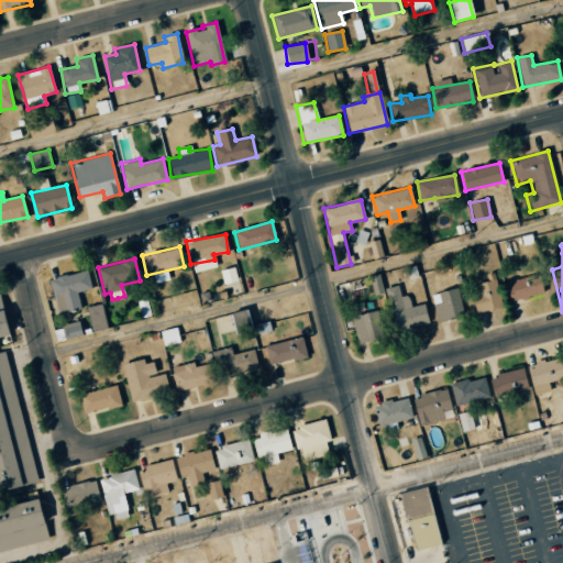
[(220,269),(222,284),(236,282),(234,267),(220,269)]
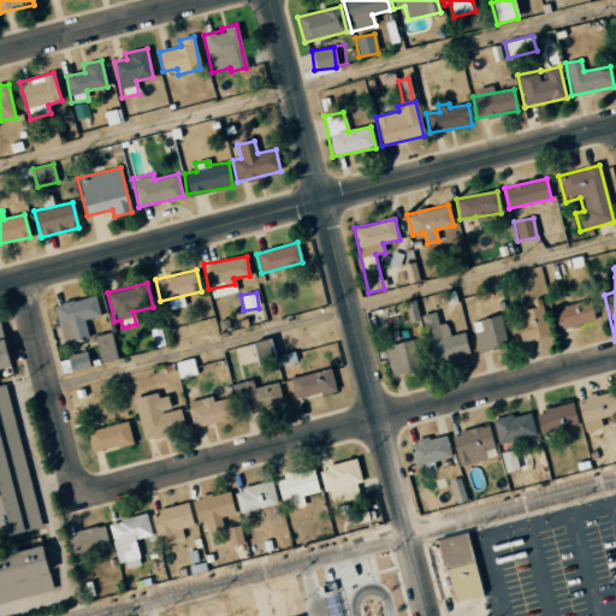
[(100,315),(95,296),(54,304),(63,343),(88,337),(83,319),(100,315)]
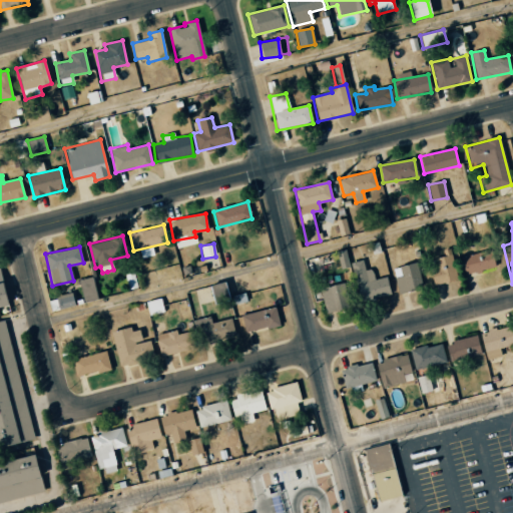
[(462,254),(464,274),(494,270),(491,250),(462,254)]
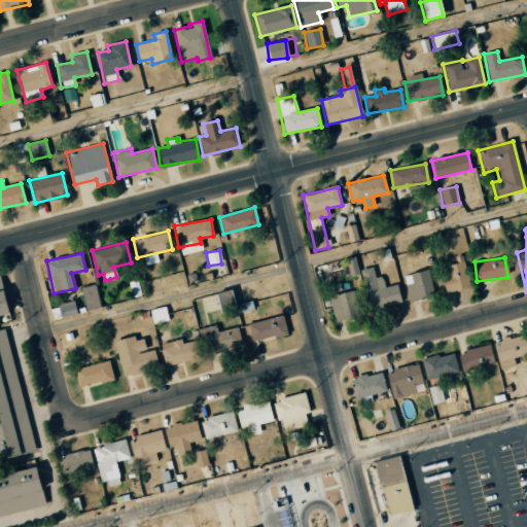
[(438,269),(445,293),(469,287),(463,261),(438,269)]
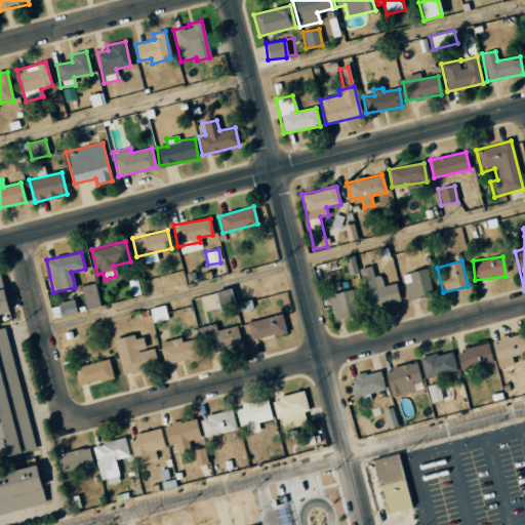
[(359,269),(368,311),(400,305),(395,284),(382,286),(380,275),(373,277),(370,267),(359,269)]
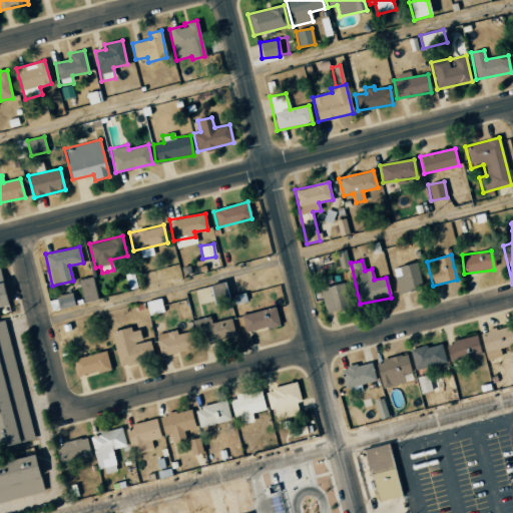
[(392,269),(398,294),(423,288),(417,263),(392,269)]
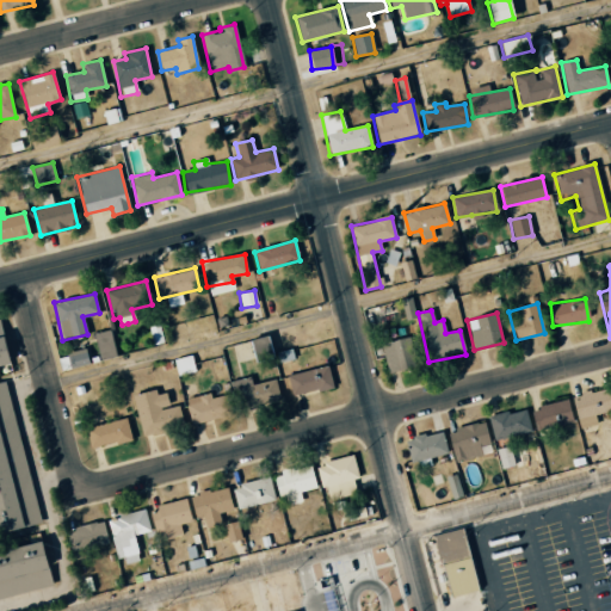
[(0,318),(11,363),(0,365),(0,318)]
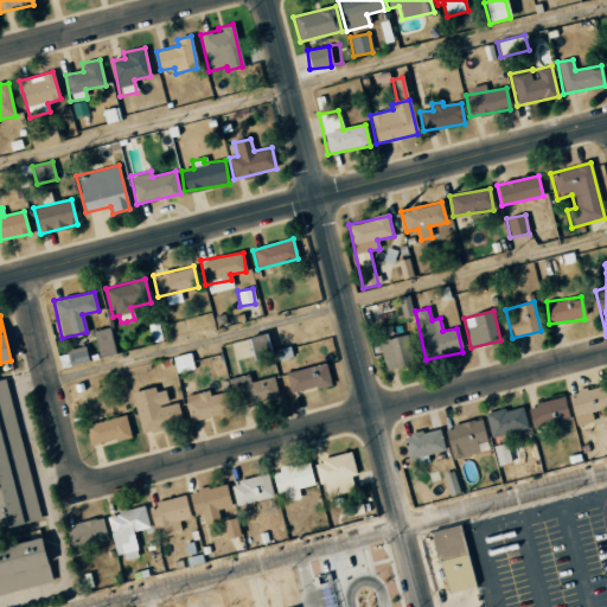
[(93,331),(98,358),(115,355),(109,327),(93,331)]
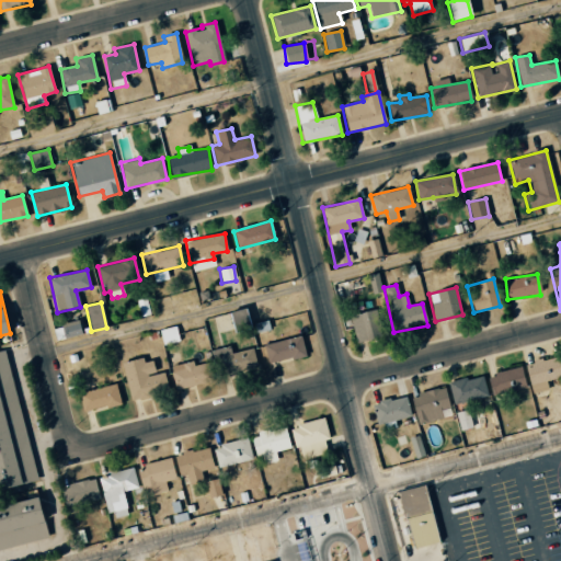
[(233,331),(249,328),(243,308),(229,311),(233,331)]
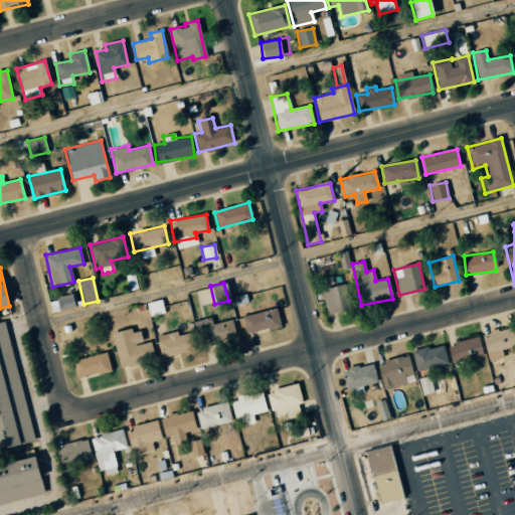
[(322,288),(326,313),(351,310),(348,285),(322,288)]
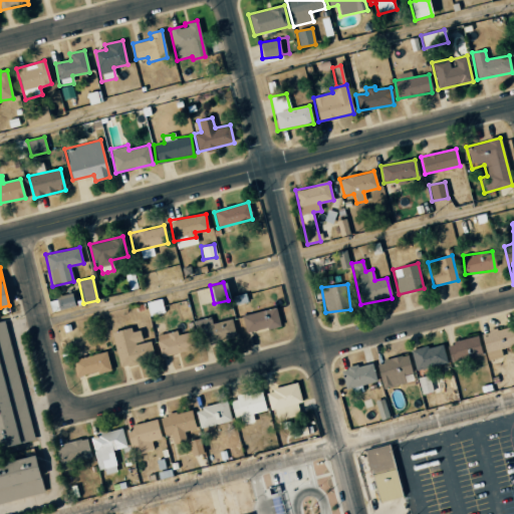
[(164,312),(161,298),(146,302),(149,316),(164,312)]
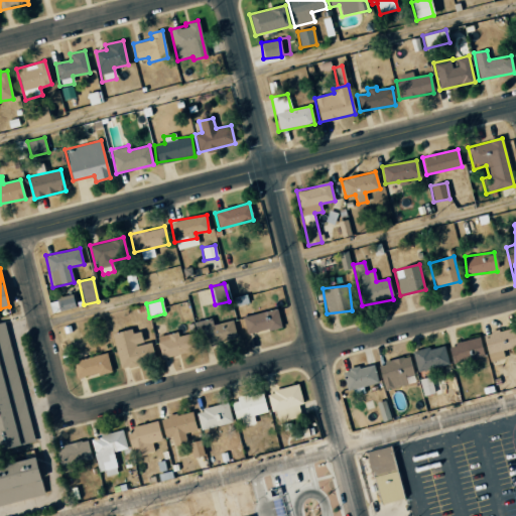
[(280,326),(275,307),(242,317),(247,336),(280,326)]
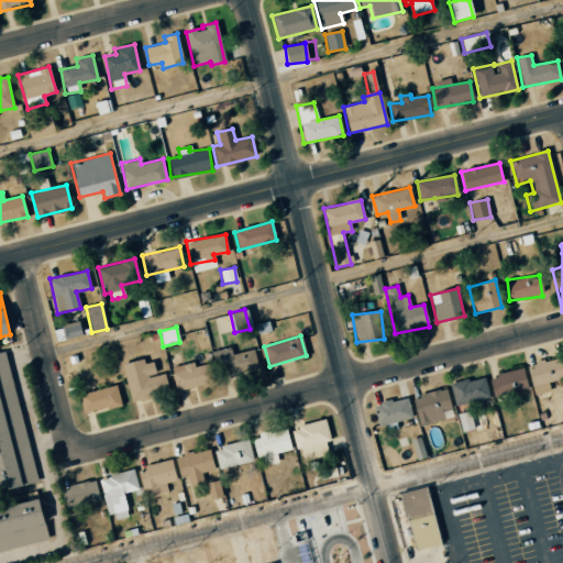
[(212,352),(219,378),(258,367),(254,349),(232,354),(230,346),(212,352)]
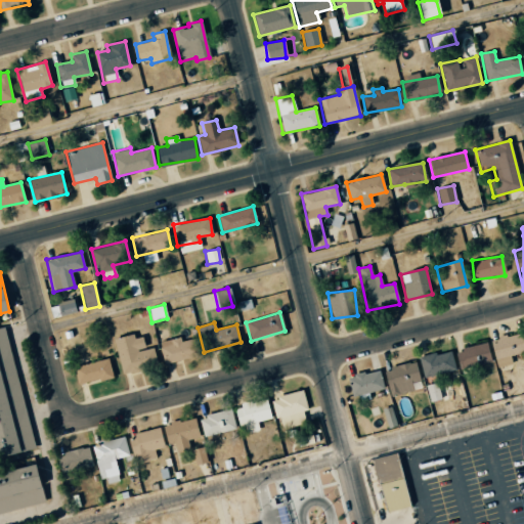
[(0,329),(5,328),(36,448),(0,456),(0,329)]
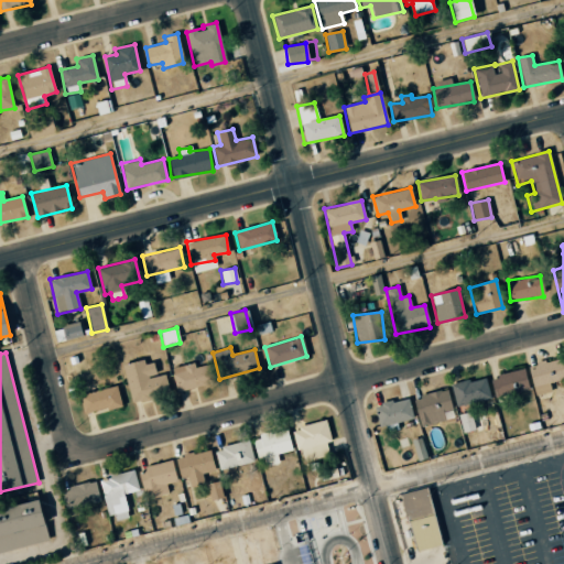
[(121,367),(132,403),(170,393),(164,373),(156,376),(151,358),(121,367)]
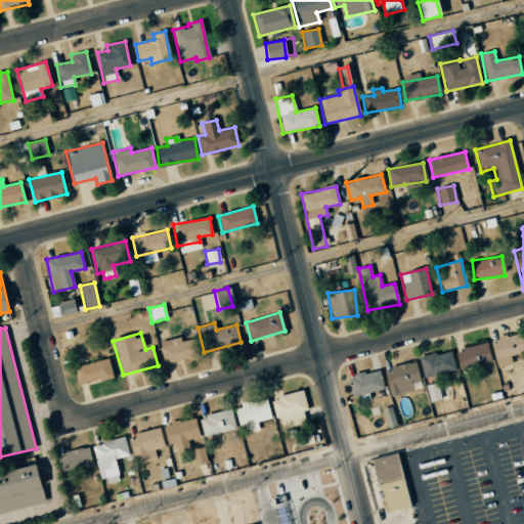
[(510,355),(523,351),(523,346),(521,333),(490,340),(496,367),(512,363),(510,355)]
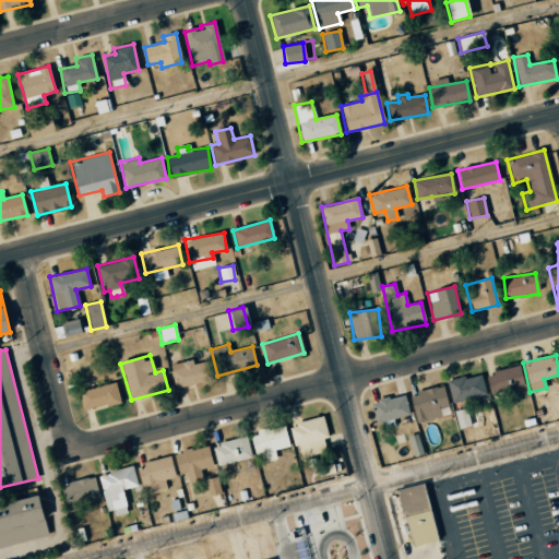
[(169,365),(176,389),(213,378),(207,360),(193,364),(191,359),(169,365)]
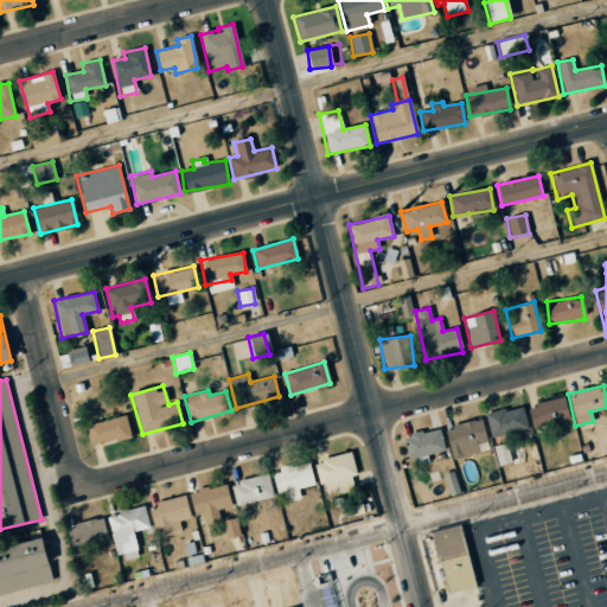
[(570,423),(563,396),(526,406),(534,434),(570,423)]
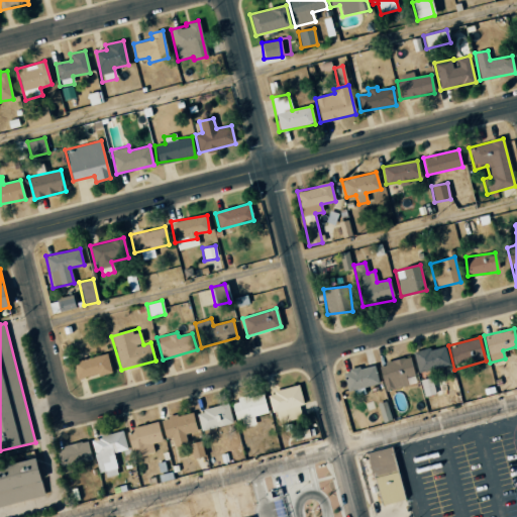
[(412,353),(418,373),(449,365),(444,344),(412,353)]
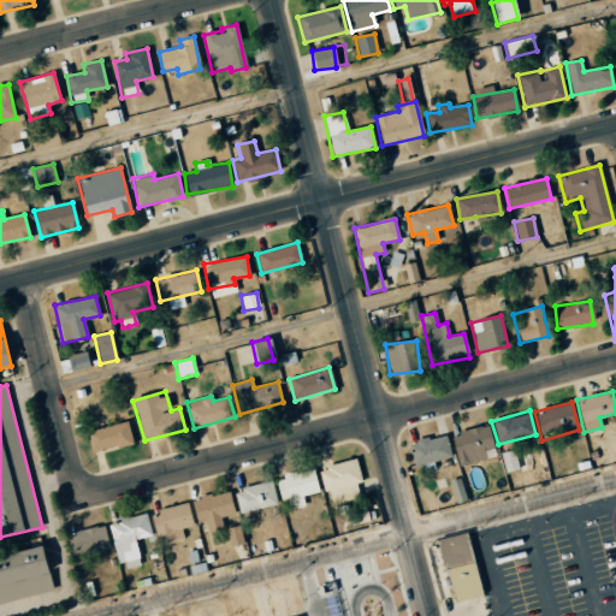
[(92,454),(132,442),(126,420),(86,432),(92,454)]
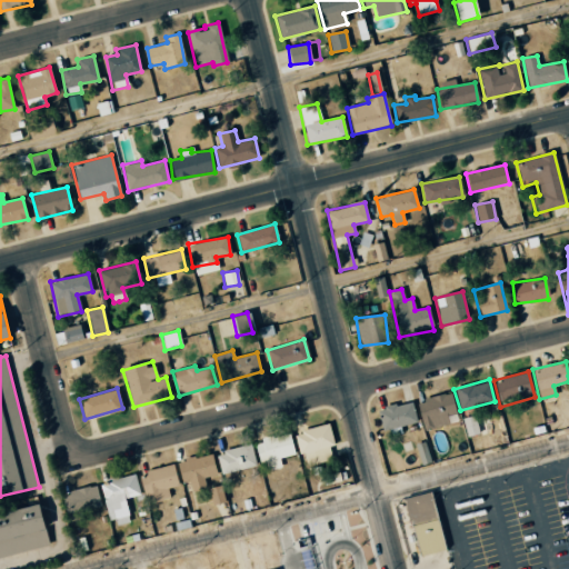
[(447,415),(455,413),(451,393),(417,399),(421,428),(449,423),(447,415)]
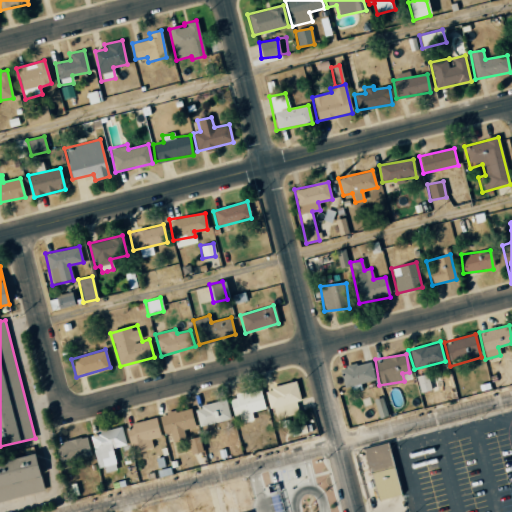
[(375,380),(370,361),(339,368),(343,387),(375,380)]
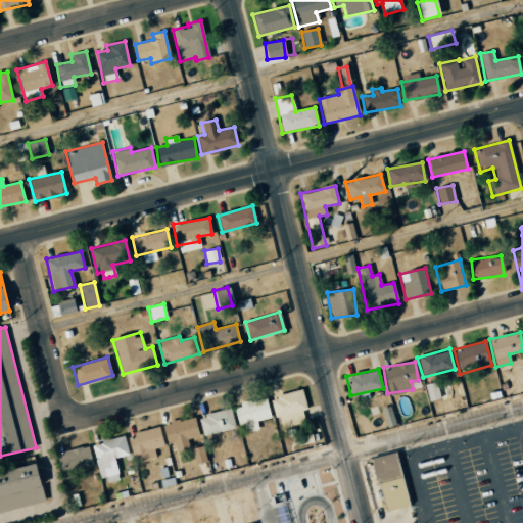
[(424,384),(428,400),(439,398),(436,381),(424,384)]
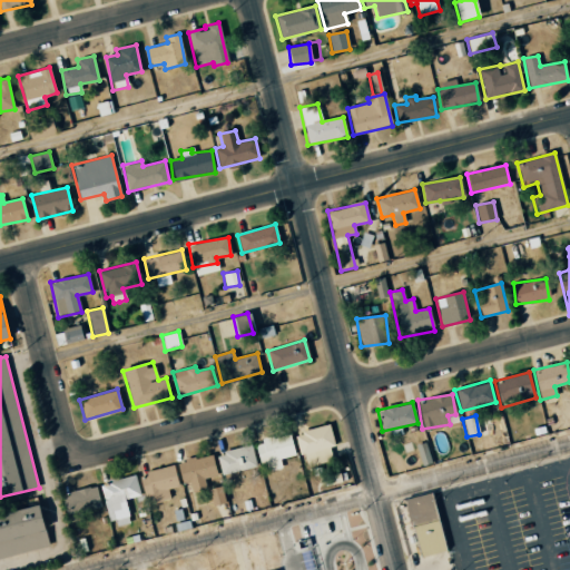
[(294,433),(298,455),(303,454),(306,465),(332,459),(328,448),(334,446),(328,425),(294,433)]
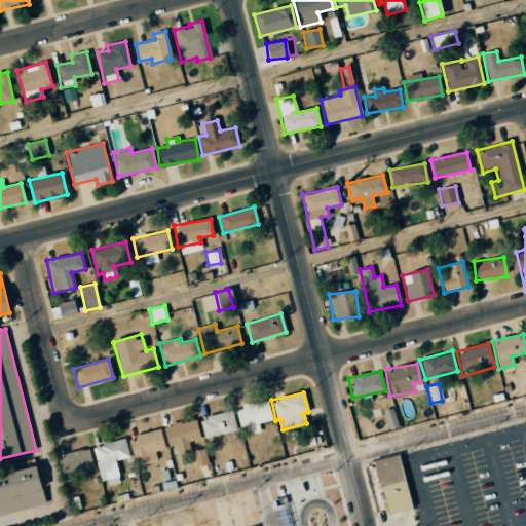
[(234,408),(239,428),(246,426),(248,435),(260,431),(258,423),(271,420),(266,400),(234,408)]
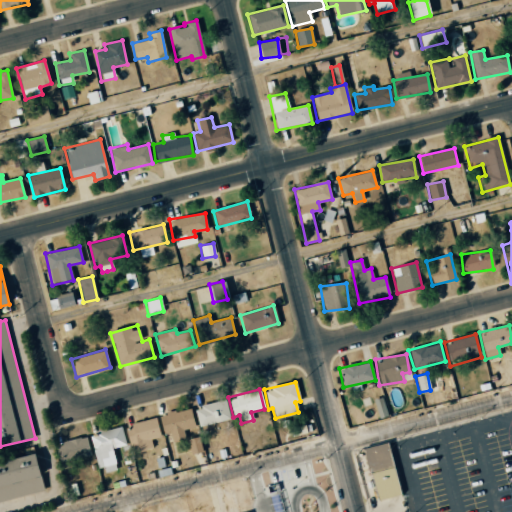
[(373,399),(379,418),(387,416),(382,396),(373,399)]
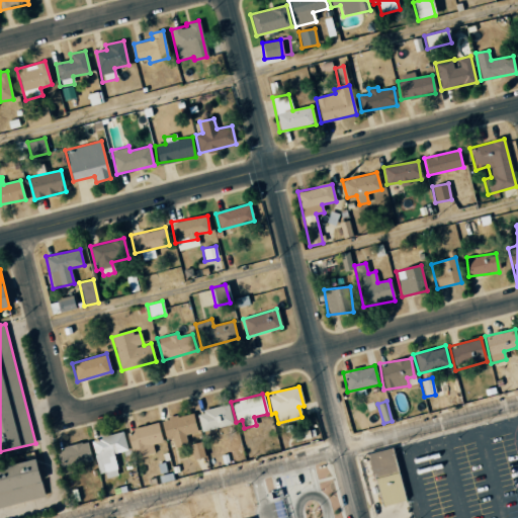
[(200,430),(233,425),(230,406),(197,411),(200,430)]
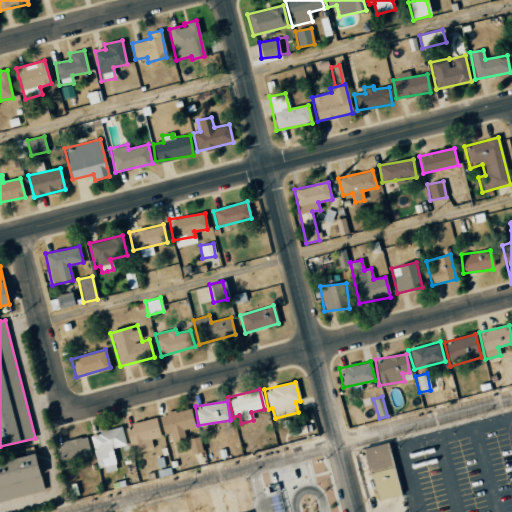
[(185,439),(184,430),(195,427),(191,409),(159,415),(163,435),(171,433),(172,442),(185,439)]
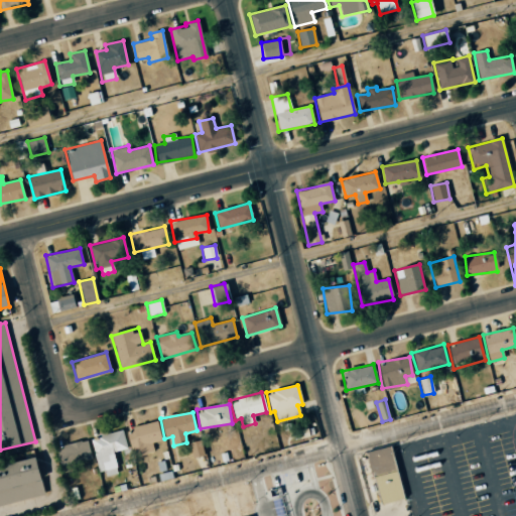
[(162,440),(157,421),(126,429),(134,458),(155,452),(152,442),(162,440)]
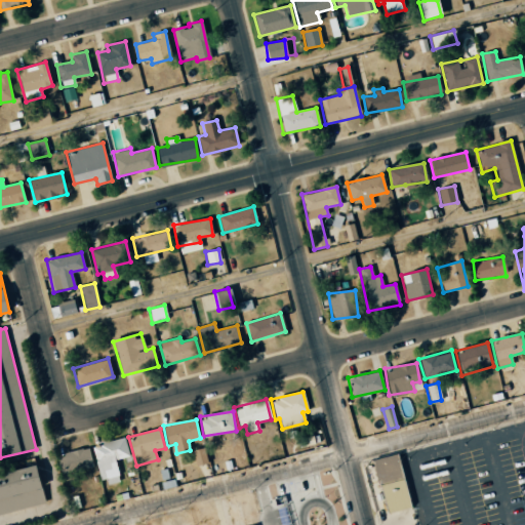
[(93,445),(104,486),(121,482),(116,460),(130,457),(125,437),(93,445)]
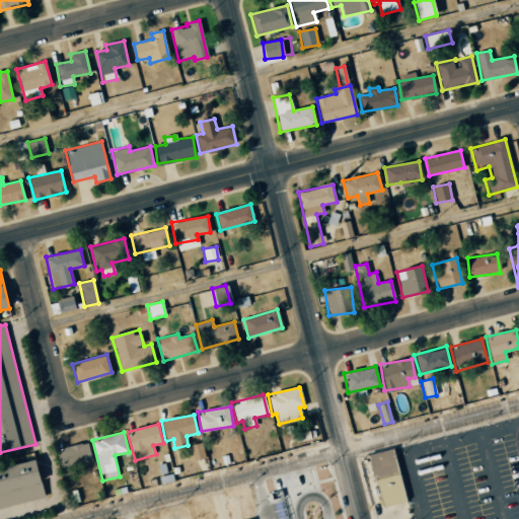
[(78,467),(93,462),(87,442),(57,451),(66,483),(81,477),(78,467)]
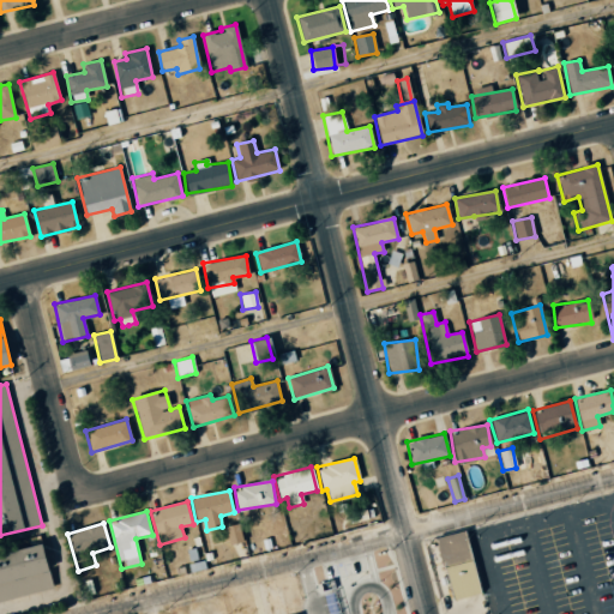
[(226,527),(229,545),(242,542),(239,524),(226,527)]
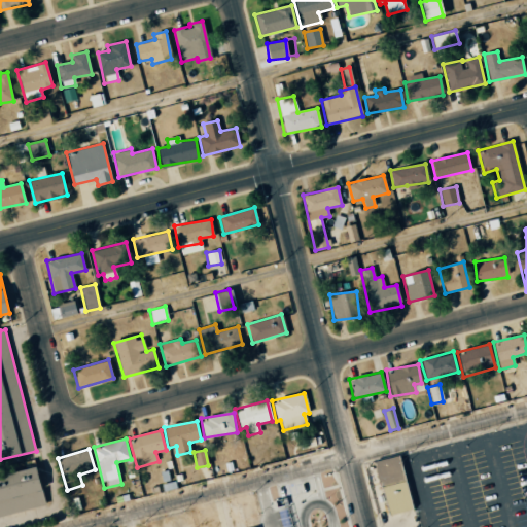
[(386,515),(411,510),(398,455),(374,461),(386,515)]
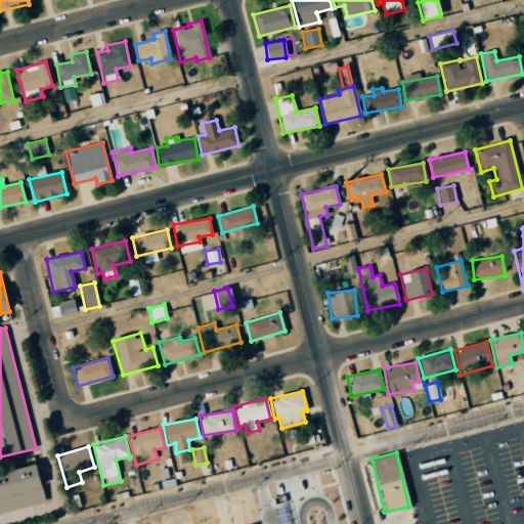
[(0,474),(36,465),(45,500),(0,512),(0,474)]
